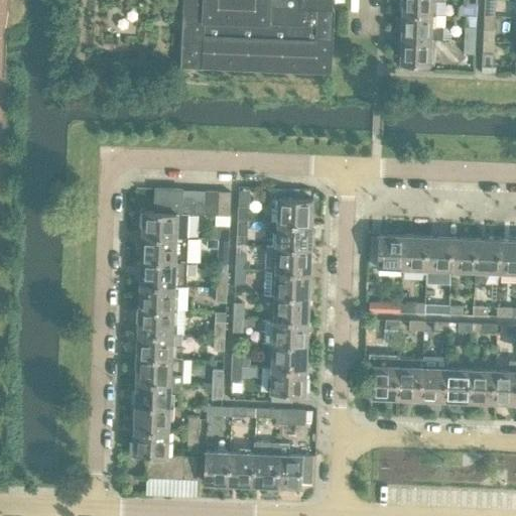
[(183,0),(181,66),(332,72),(334,8),(332,8),(332,0),(183,0)]
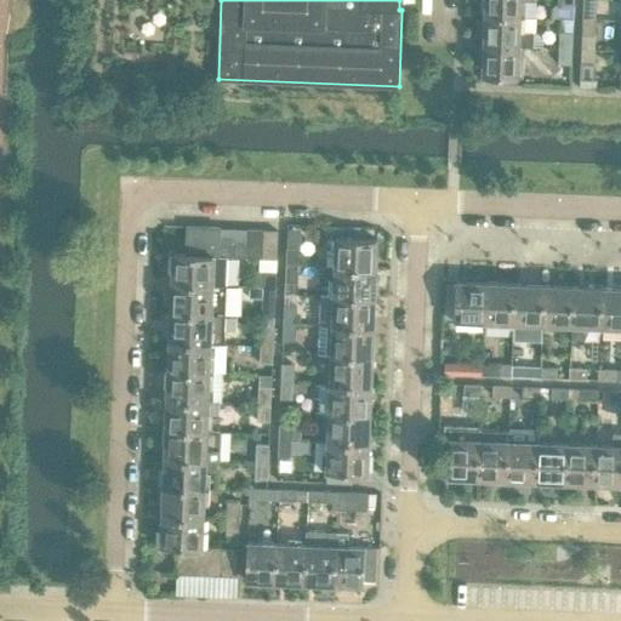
[(484,0),(484,13),(519,16),(519,0),(522,0),(534,0),(484,0)]
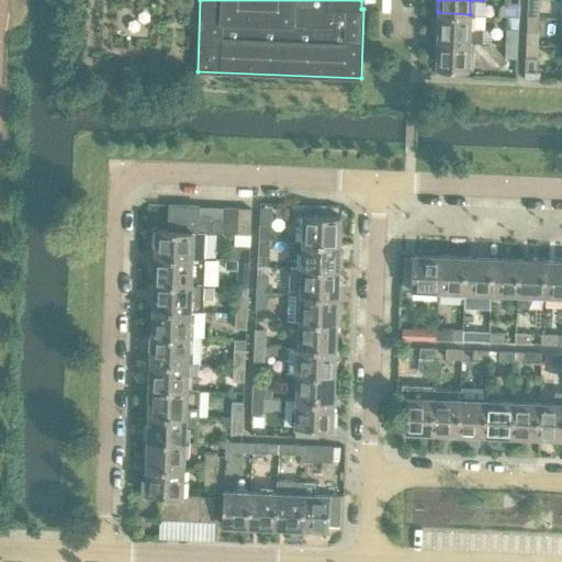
[(506,0),(507,3),(506,17),(519,17),(519,4),(519,0),(506,0)]
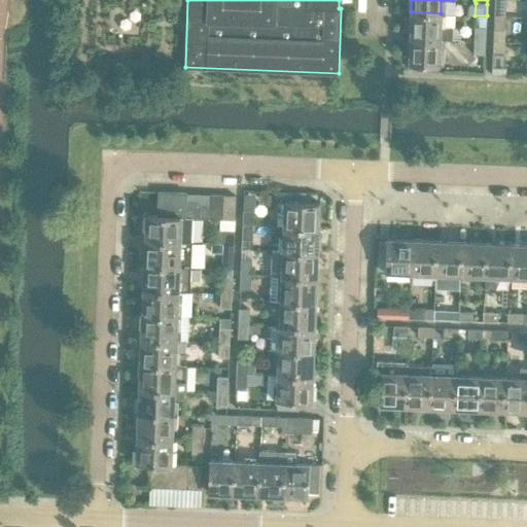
[(494,0),(494,15),(505,15),(505,0),(494,0)]
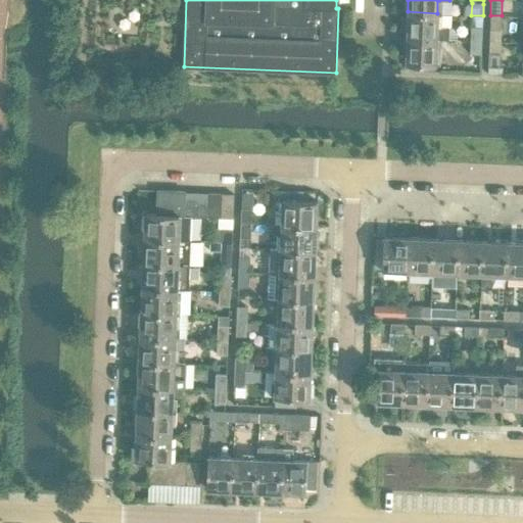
[(437,27),(437,13),(408,11),(407,37),(440,39),(448,39),(448,28),(437,27)]
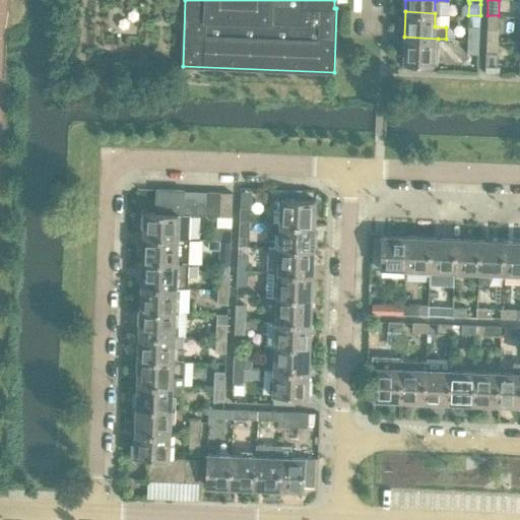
[(498,29),(499,15),(488,15),(486,29),(498,29)]
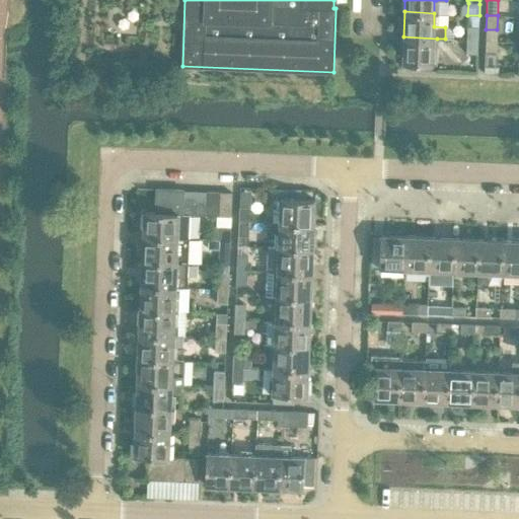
[(466,40),(477,40),(477,26),(467,26),(466,40)]
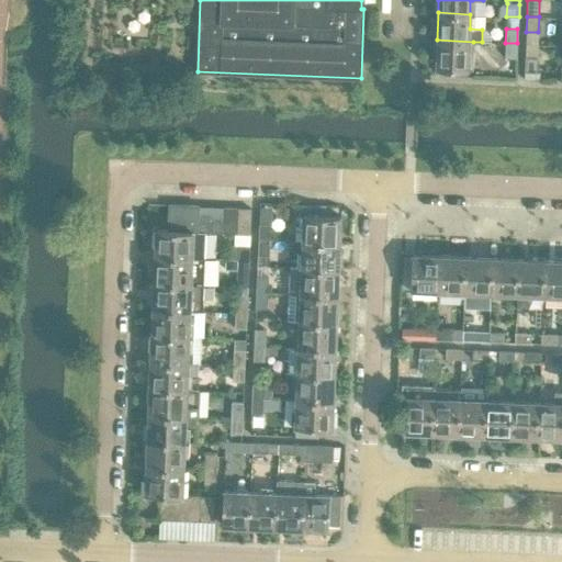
[(472,68),(473,42),(437,40),(436,67),(437,67),(437,74),(452,75),(452,67),(472,68)]
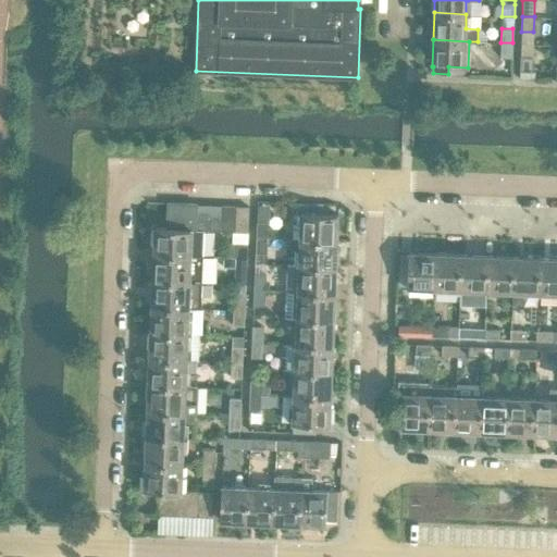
[(512,57),(512,42),(500,42),(500,57),(512,57)]
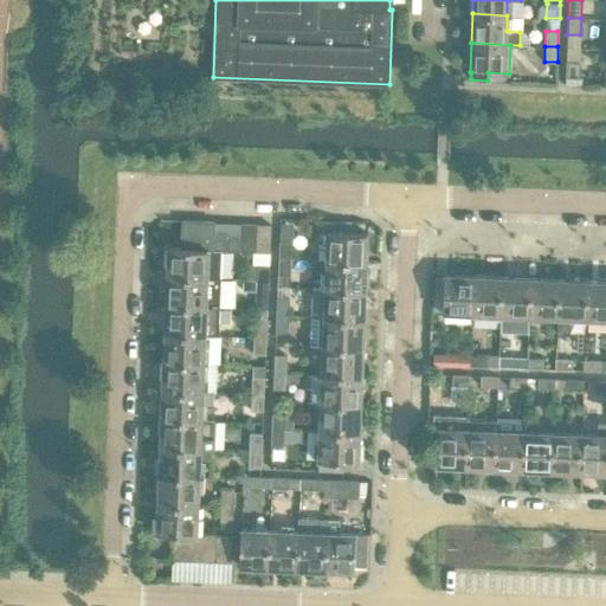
[(566,62),(566,77),(578,78),(578,62),(566,62)]
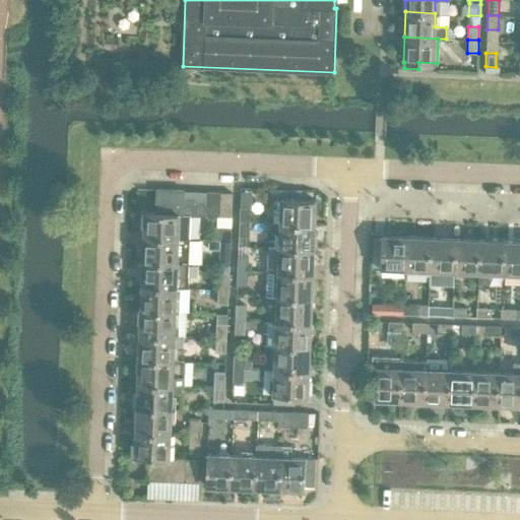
[(156,189),(155,212),(171,213),(172,189),(156,189)]
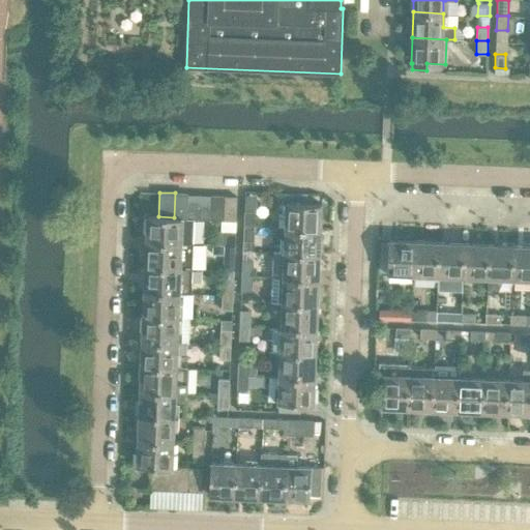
[(175,193),(174,217),(186,217),(187,195),(187,194),(175,193)]
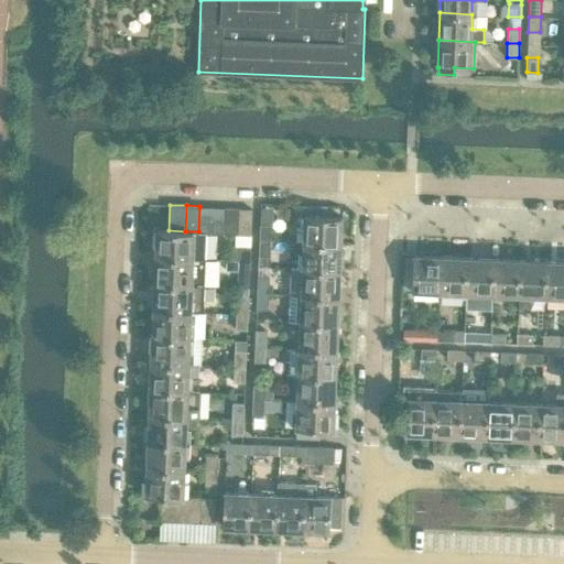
[(305,205),(304,216),(314,216),(323,216),(324,206),(305,205)]
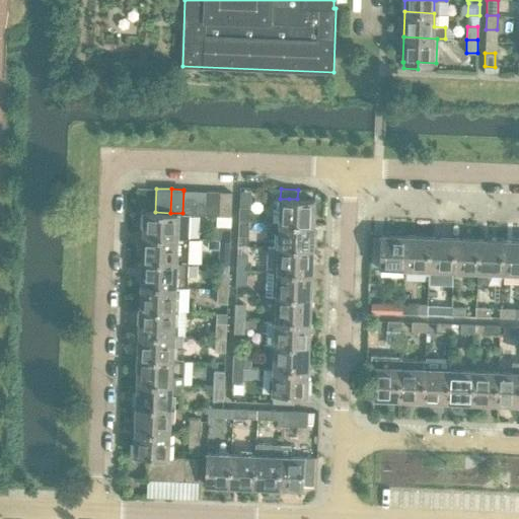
[(183,191),(182,213),(189,214),(195,214),(206,214),(207,192),(196,191),(183,191)]
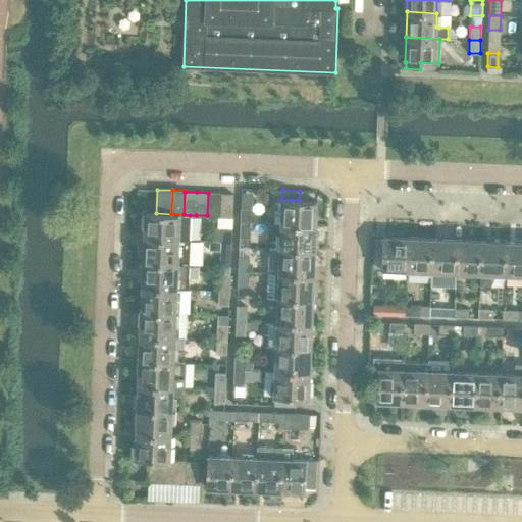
[(208,193),(207,215),(219,216),(220,193),(208,193)]
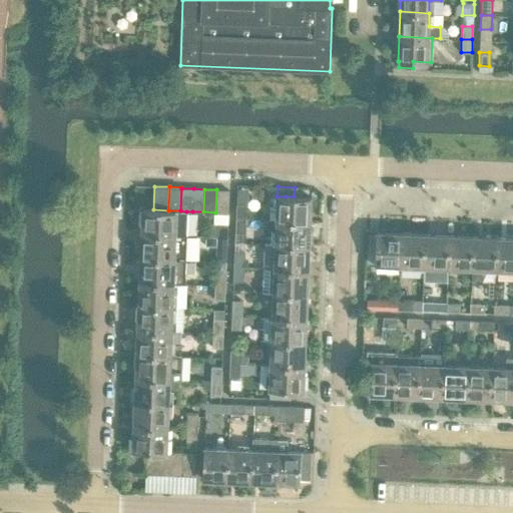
[(216,189),(215,212),(227,212),(228,190),(216,189)]
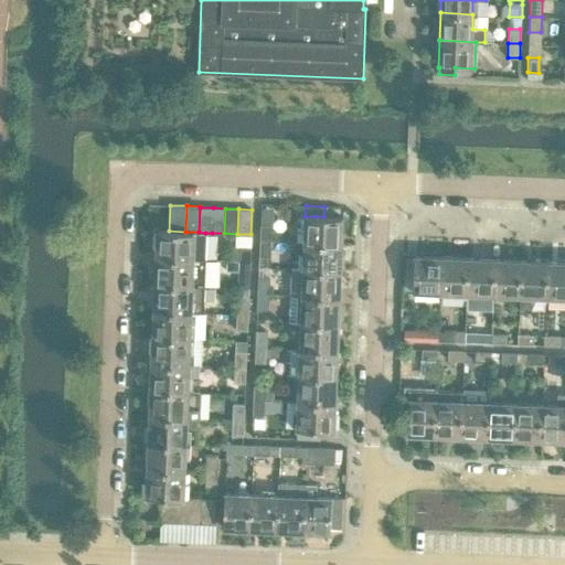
[(304,243),(341,244),(342,217),(323,216),(315,216),(305,216),(304,243)]
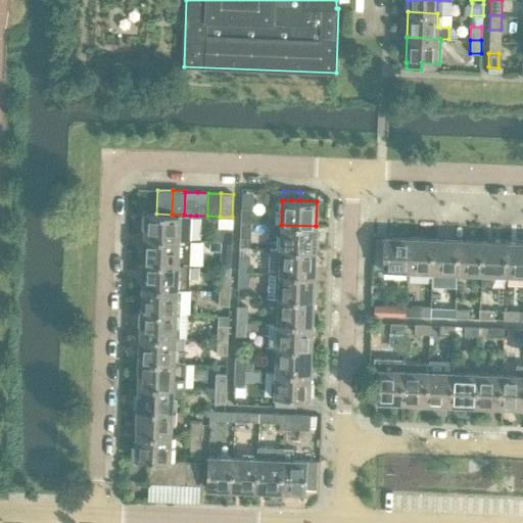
[(240,223),(251,224),(251,209),(241,208),(240,223)]
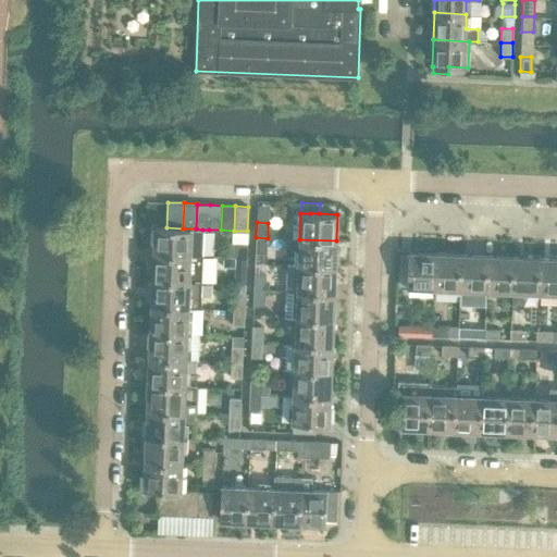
[(153,226),(152,252),(189,255),(202,255),(202,230),(196,229),(183,229),(166,227),(153,226)]
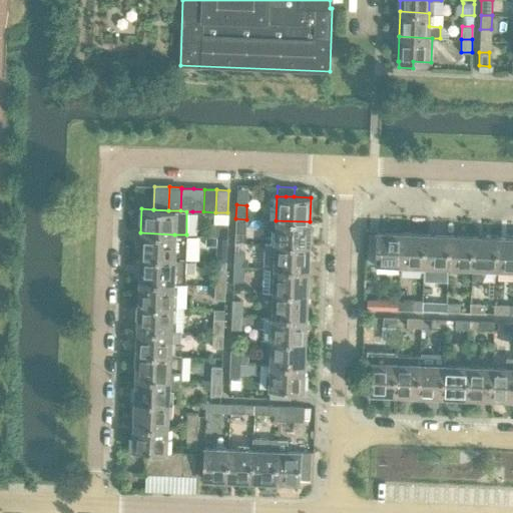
[(245,234),(246,219),(235,218),(235,234),(245,234)]
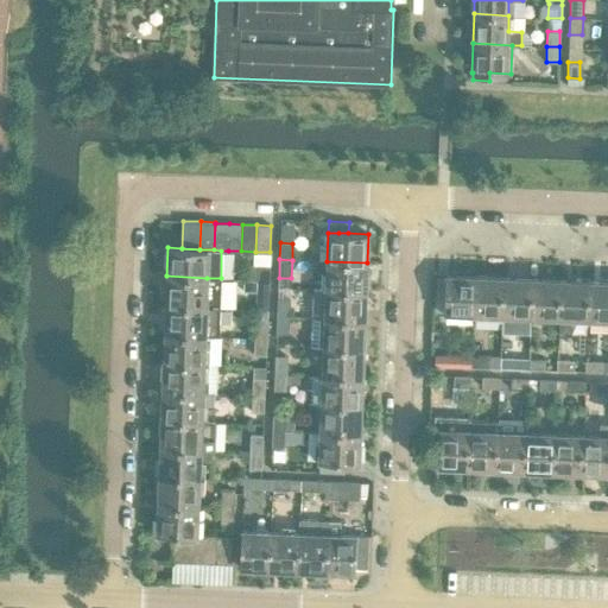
[(327,261),(325,290),(366,291),(367,263),(327,261)]
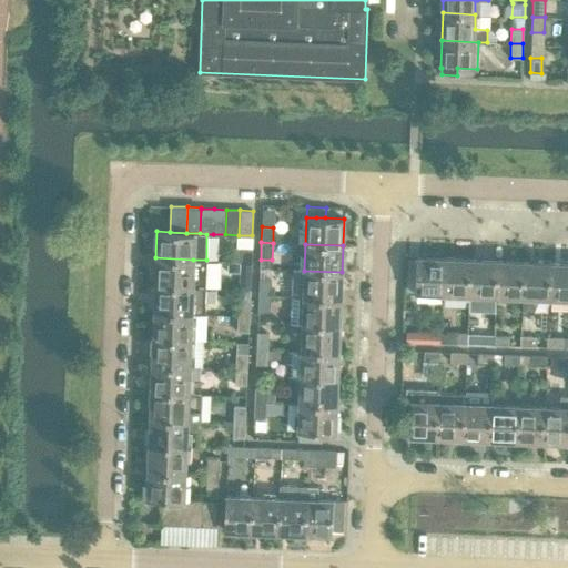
[(241,261),(252,262),(253,247),(231,247),(230,262),(241,262),(241,261)]
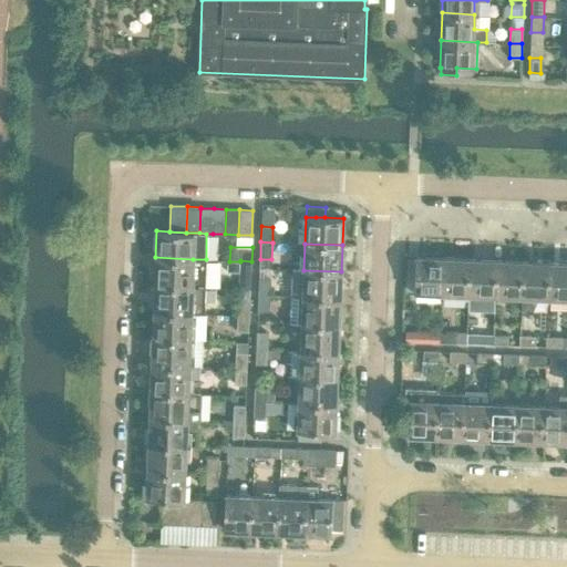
[(155,257),(154,285),(205,286),(206,259),(193,259),(155,257)]
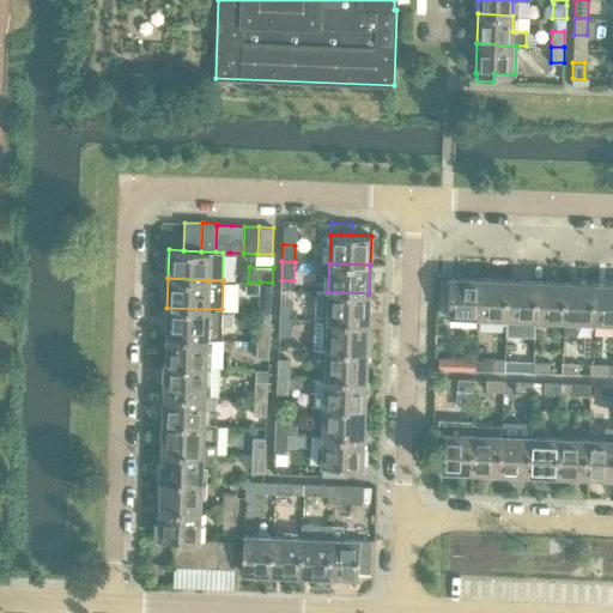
[(477,317),(478,279),(449,278),(448,316),(477,317)]
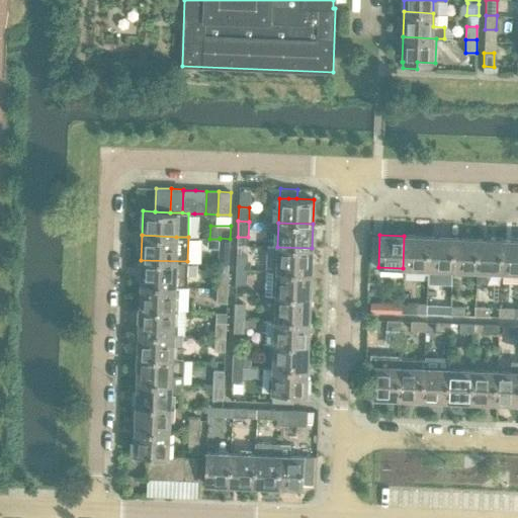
[(427,268),(428,236),(404,236),(403,268),(427,268)]
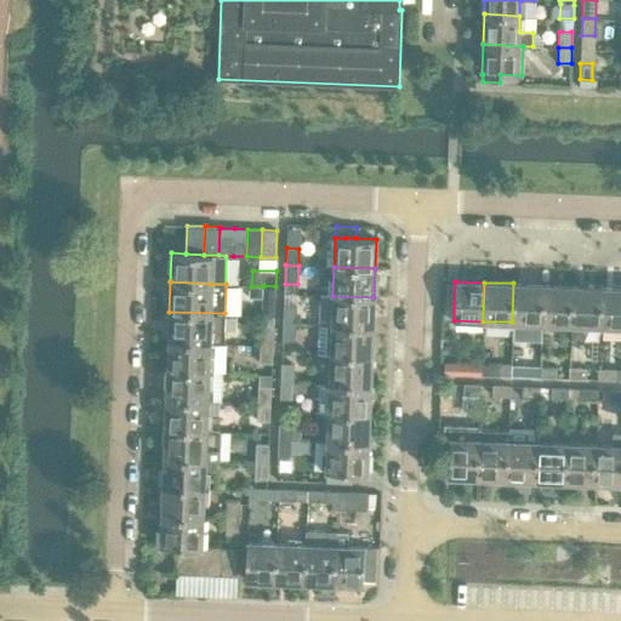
[(541,323),(542,284),(513,283),(512,322),(541,323)]
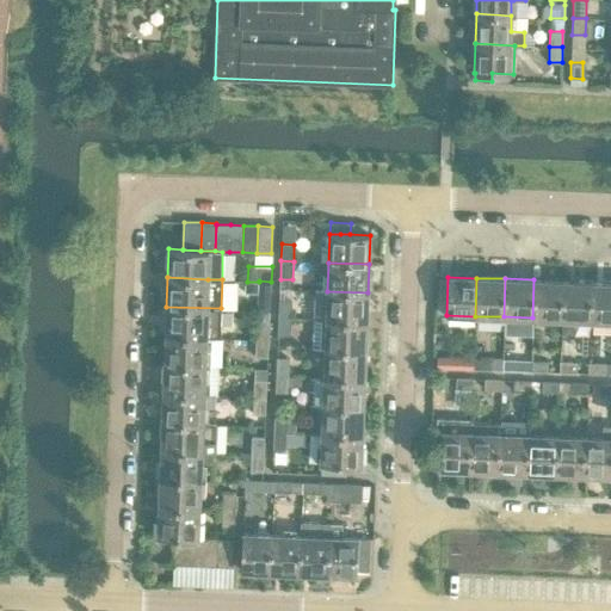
[(561,319),(563,281),(534,279),(532,318),(561,319)]
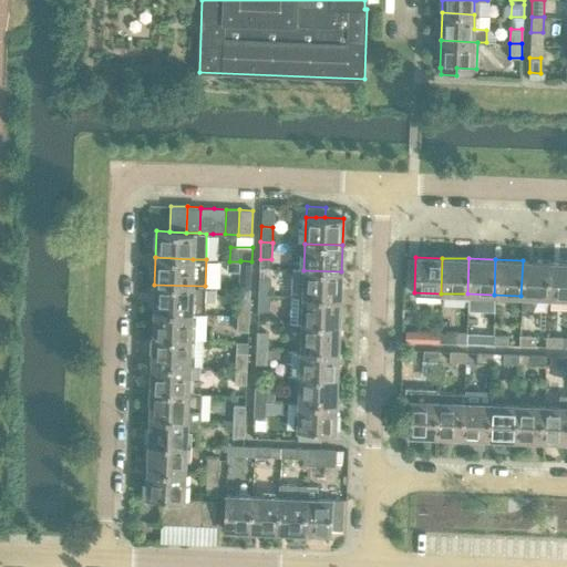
[(250,288),(251,261),(240,260),(240,261),(239,272),(239,288),(250,288)]
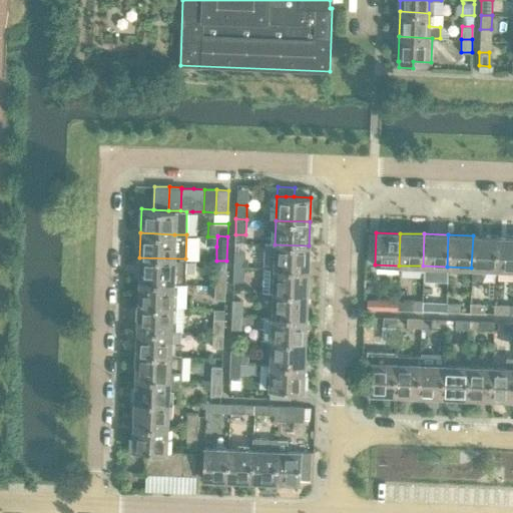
[(495,269),(497,236),(473,235),(471,268),(472,268),(472,281),(482,281),(486,273),(494,273),(494,269),(495,269)]
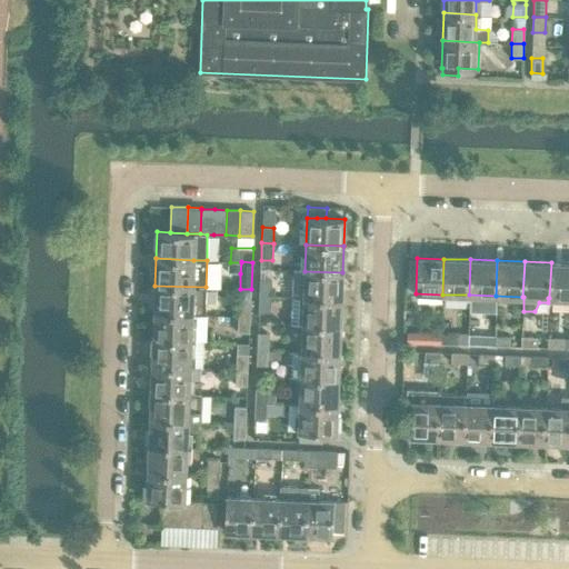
[(228,262),(228,272),(240,273),(241,262),(230,262),(228,262)]
